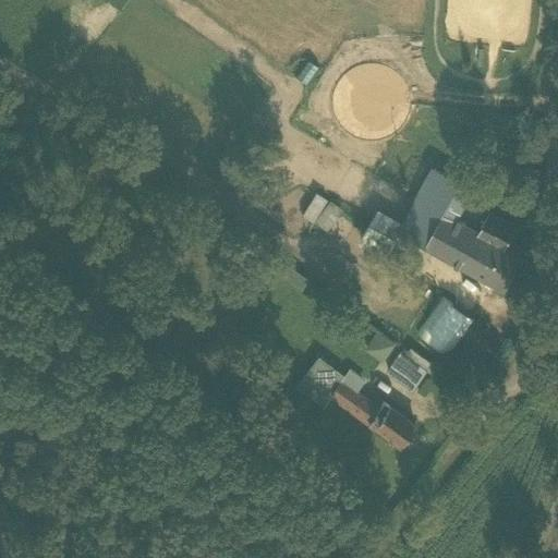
[(398,233),(480,279),(498,245),(477,233),(478,232),(456,220),(472,191),(434,170),(403,225),(398,233)]
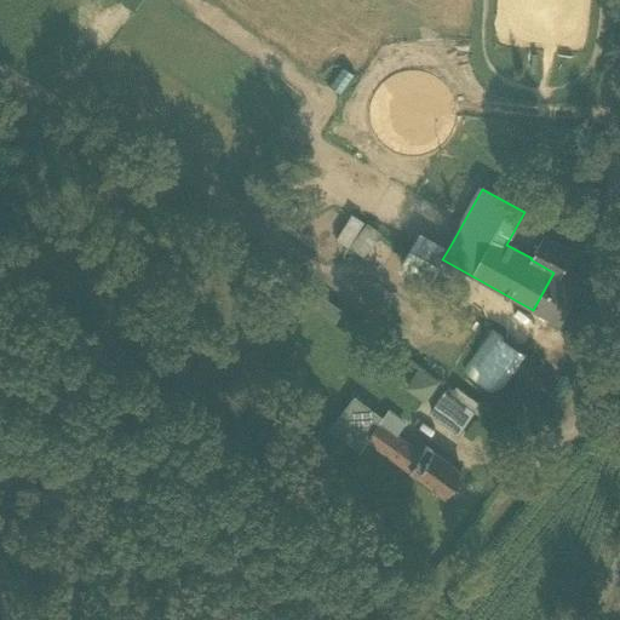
[(350,217),(339,236),(351,244),(362,223),(350,217)]
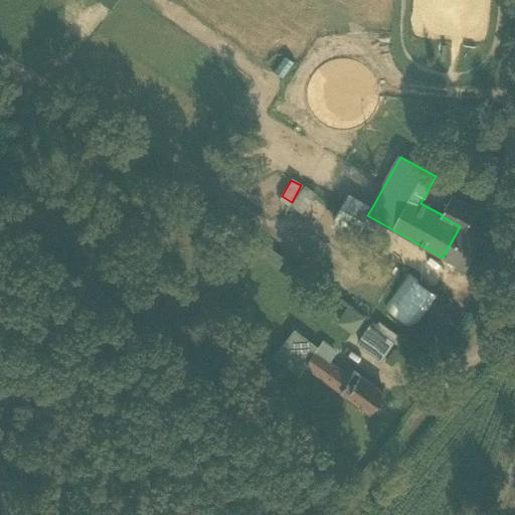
[(306,185),(290,206),(301,215),(317,194),(306,185)]
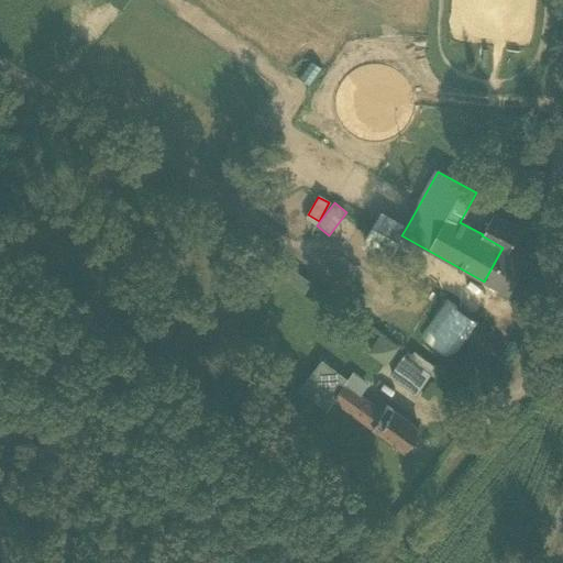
[(398,242),(401,235),(407,227),(379,211),(371,228),(398,242)]
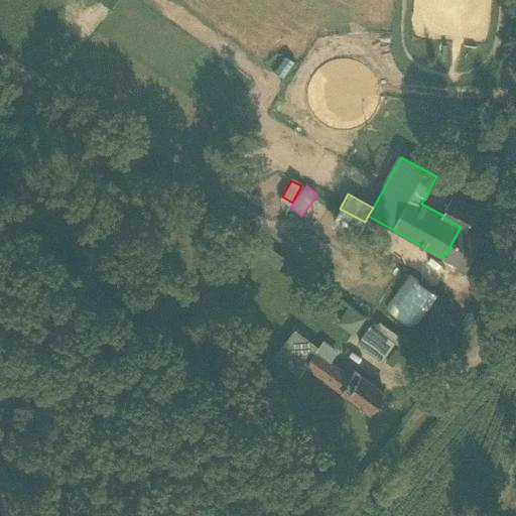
[(441,216),(461,227),(467,230),(467,229),(478,210),(453,196),(453,197),(442,215),(441,216)]
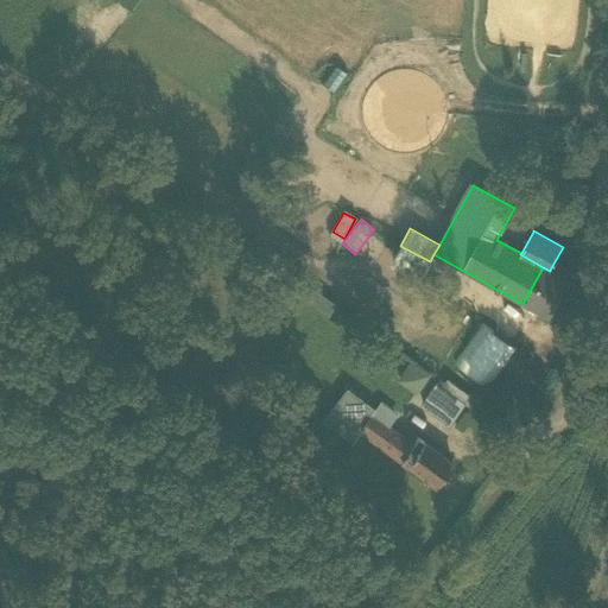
[(430,261),(400,246),(388,267),(417,284),(430,261)]
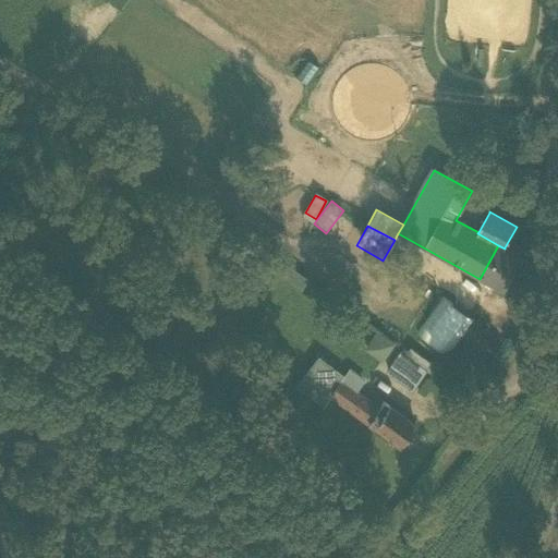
[(523,257),(505,247),(505,249),(498,245),(480,279),(504,293),(511,280),(523,257)]
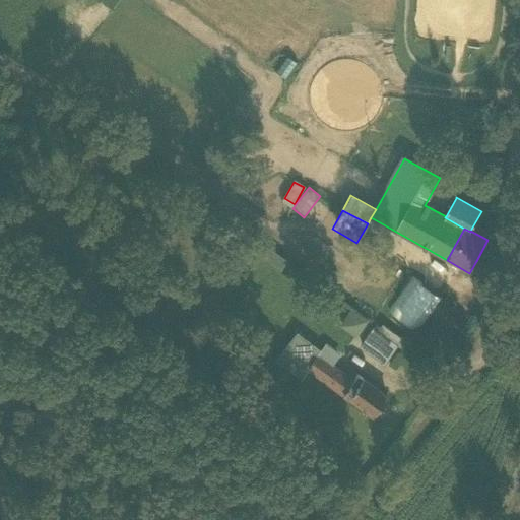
[(269,250),(263,258),(281,271),(287,264),(269,250)]
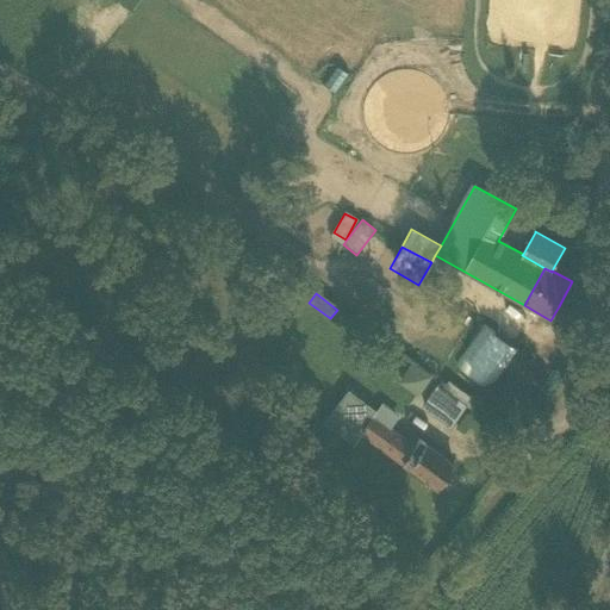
[(490,390),(520,347),(483,323),(454,366),(490,390)]
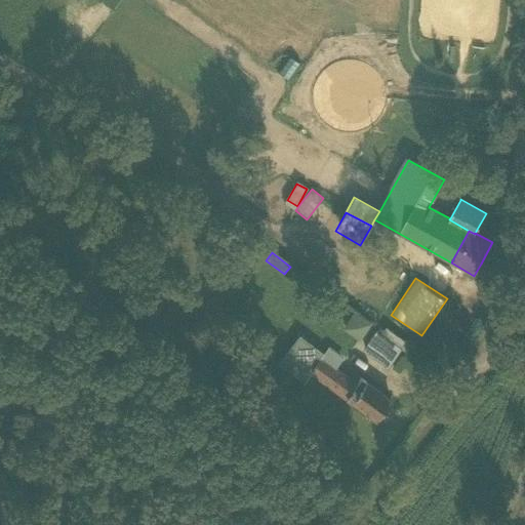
[(364,340),(373,320),(352,311),(342,331),(364,340)]
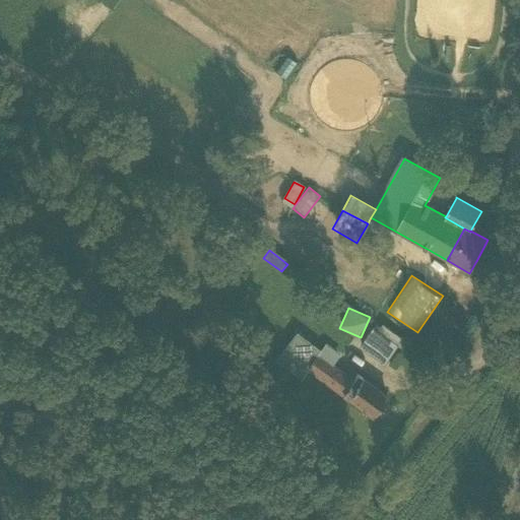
[(372,328),(359,346),(385,365),(398,346),(372,328)]
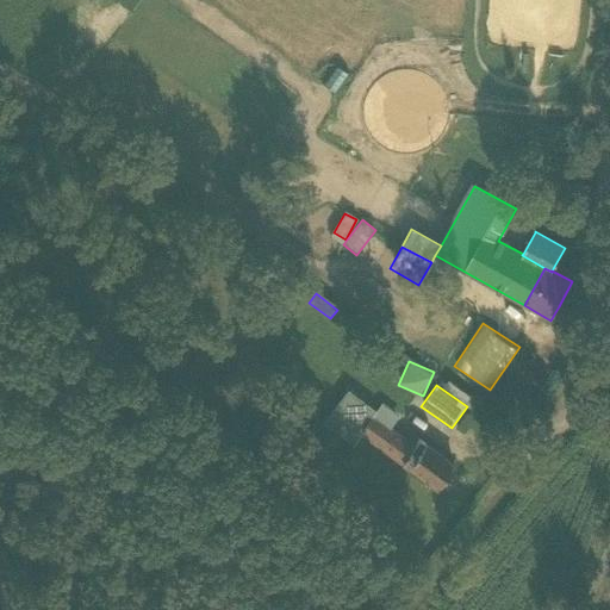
[(355,439),(359,433),(375,410),(348,391),(328,418),(355,439)]
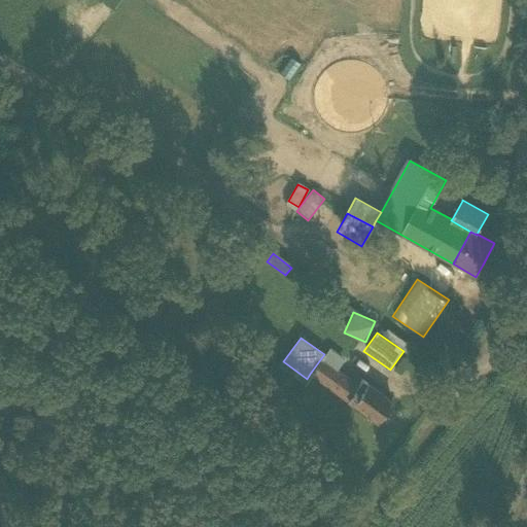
[(310,374),(347,400),(356,387),(338,374),(345,363),(327,350),(324,354),(310,374)]
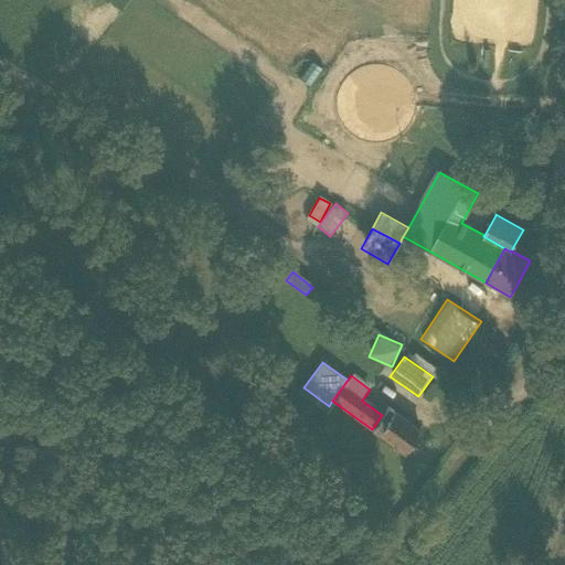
[(372,429),(404,452),(419,430),(387,407),(382,415),(372,429)]
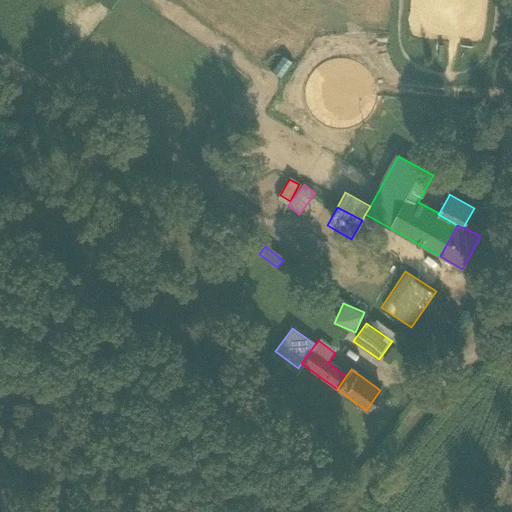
All buildings are outlined.
